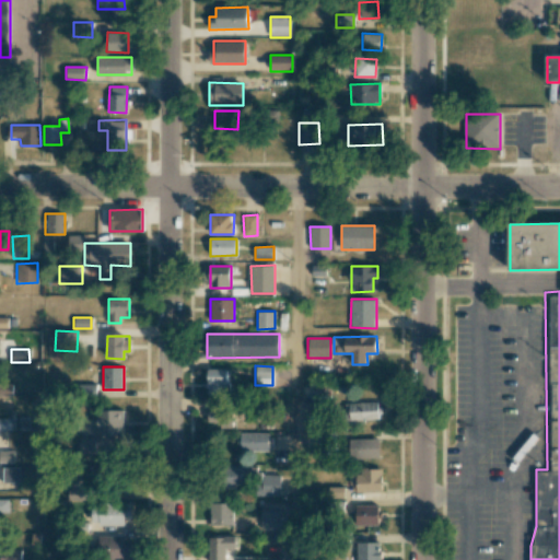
[(229,370),(208,369),(207,395),(228,395),(229,370)]
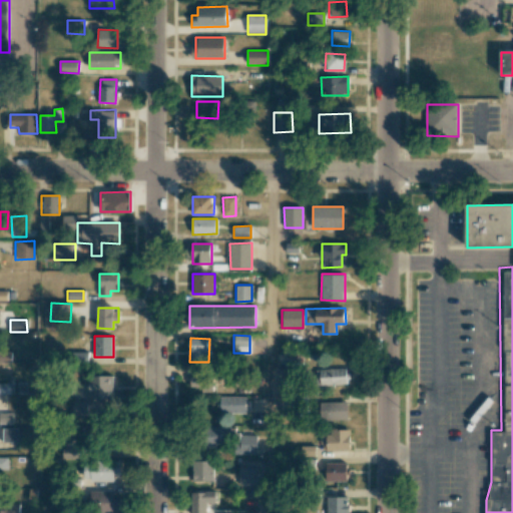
[(0,363),(11,363),(10,352),(0,351),(0,363)]
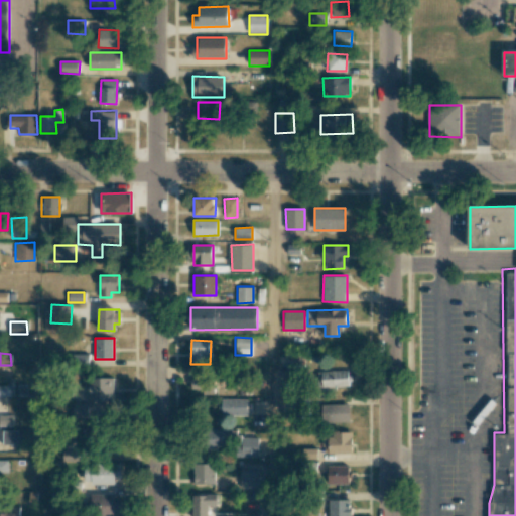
[(317,387),(349,387),(348,371),(317,371),(317,387)]
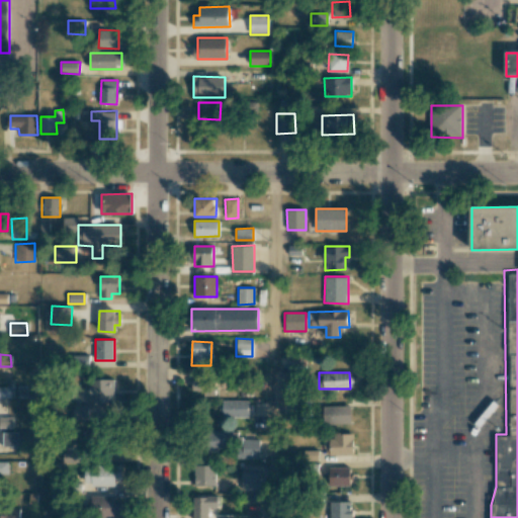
[(113,379),(89,379),(89,403),(114,403),(113,379)]
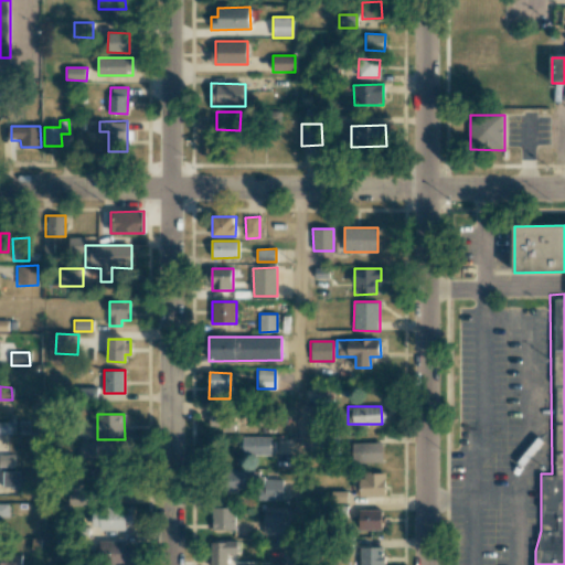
[(210,425),(224,426),(224,416),(210,416),(210,425)]
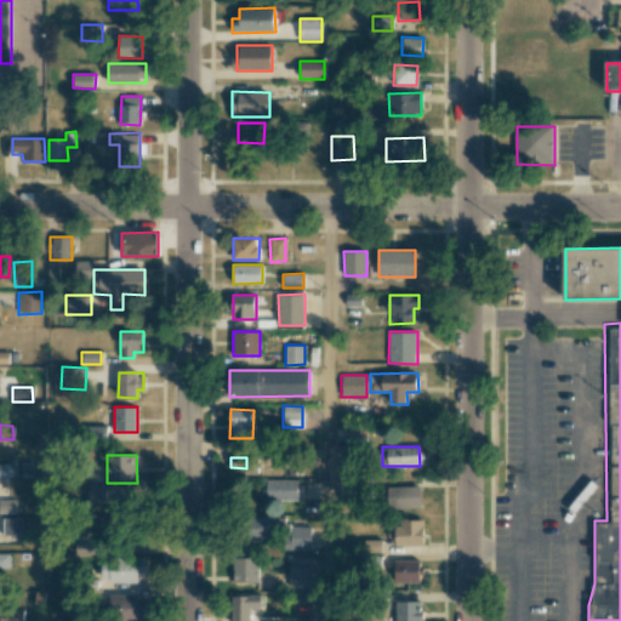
[(12,465),(0,463),(0,477),(12,478),(12,465)]
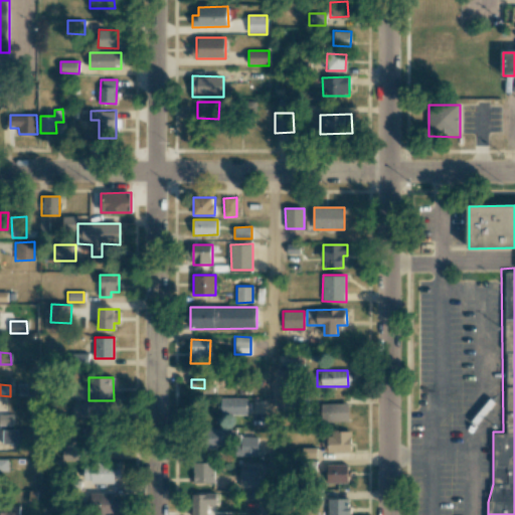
[(220,398),(220,415),(249,414),(249,398),(220,398)]
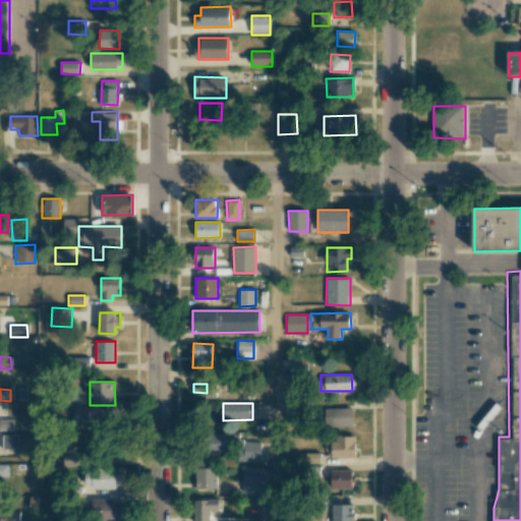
[(329,426),(352,426),(351,408),(329,408),(329,426)]
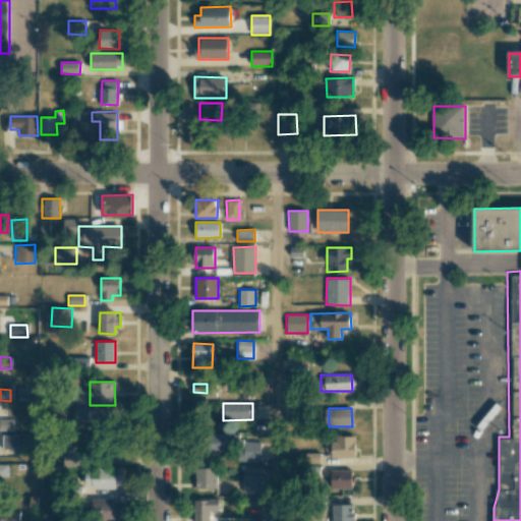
[(13,430),(13,419),(0,419),(0,430),(13,430)]
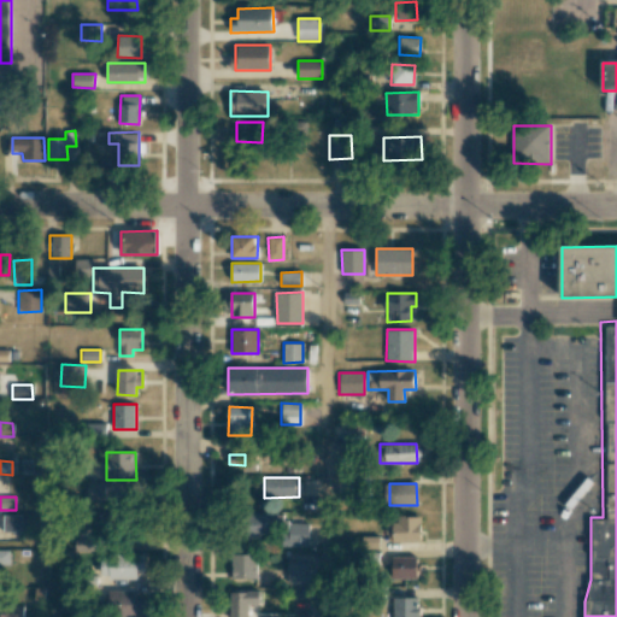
[(276,513),(246,512),(245,535),(275,536),(276,513)]
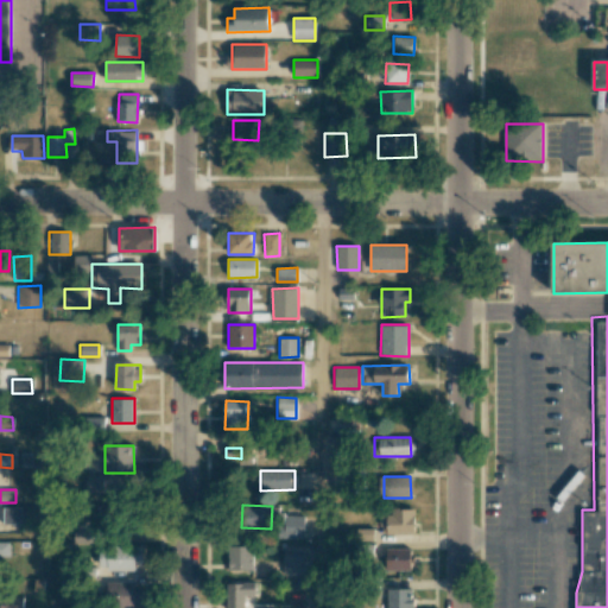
[(21,524),(20,507),(2,508),(2,524),(21,524)]
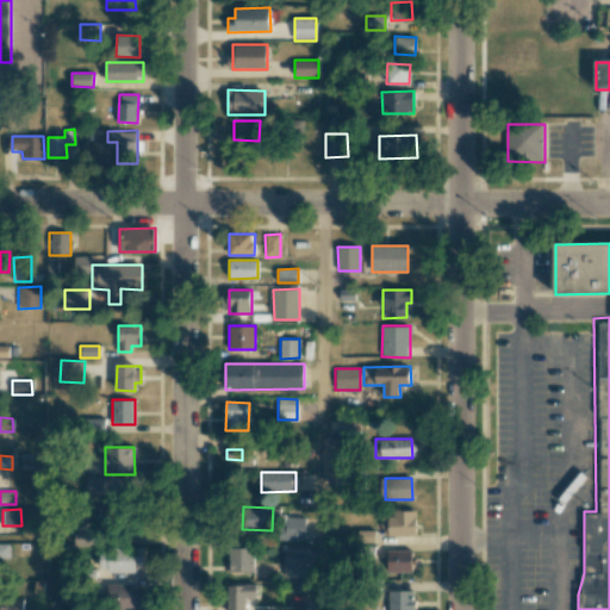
[(415,510),(392,510),(392,517),(381,517),(381,536),(416,536),(415,510)]
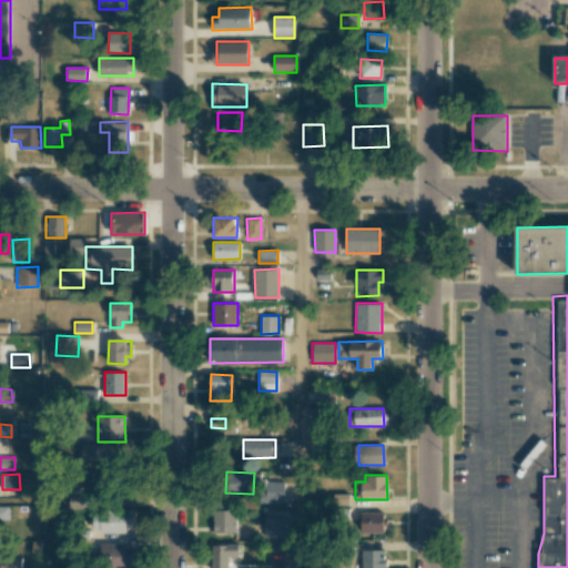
[(69,507),(87,508),(88,482),(70,482),(69,507)]
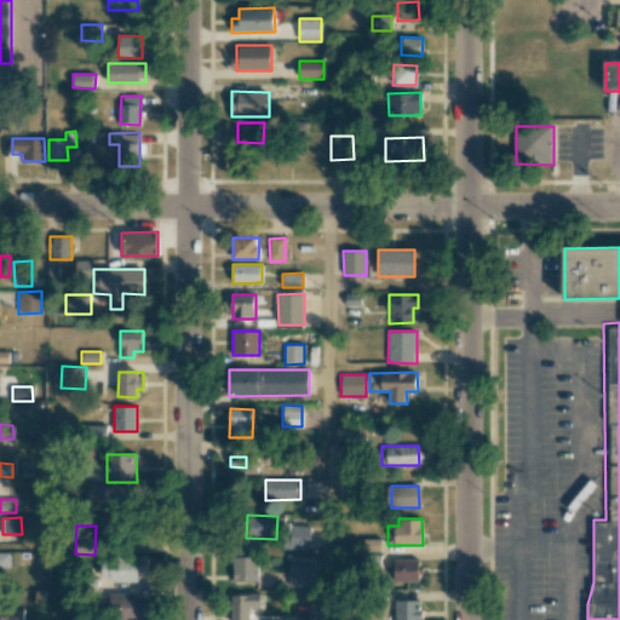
[(310,526),(285,526),(283,549),(310,549),(310,526)]
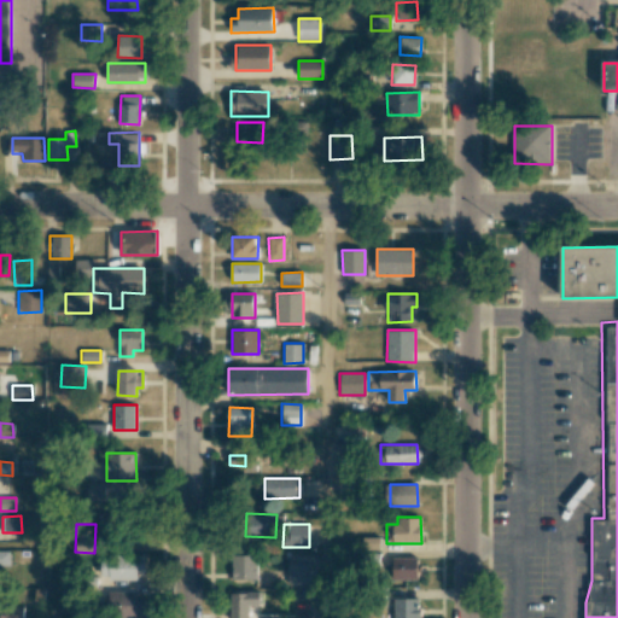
[(257,579),(256,554),(231,555),(232,579),(257,579)]
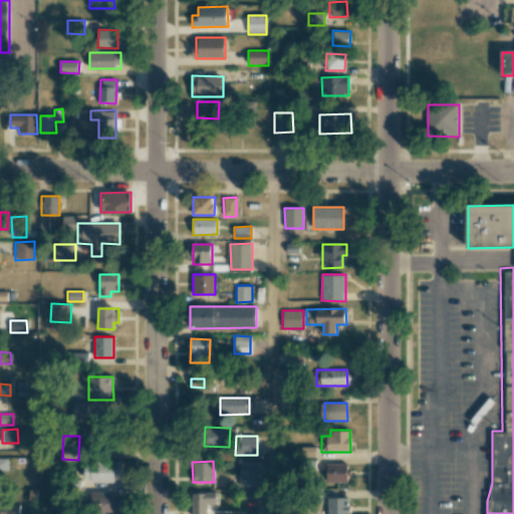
[(119,476),(119,463),(83,462),(83,483),(99,483),(99,488),(114,488),(114,476),(119,476)]
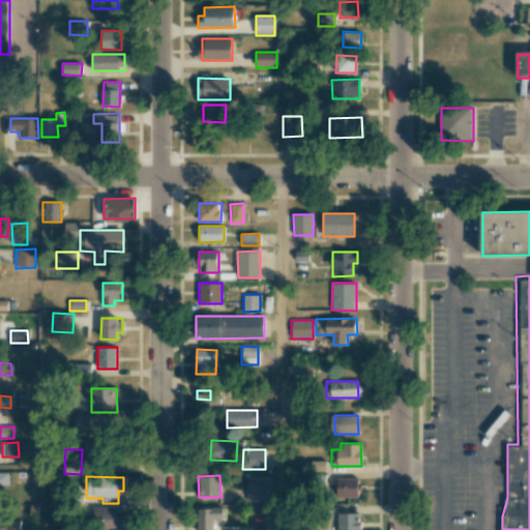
[(358,497),(357,477),(336,478),(337,498),(358,497)]
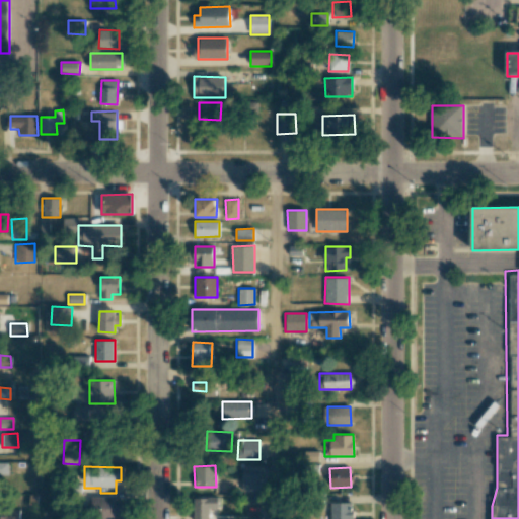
[(241,491),(261,491),(261,472),(241,472),(241,491)]
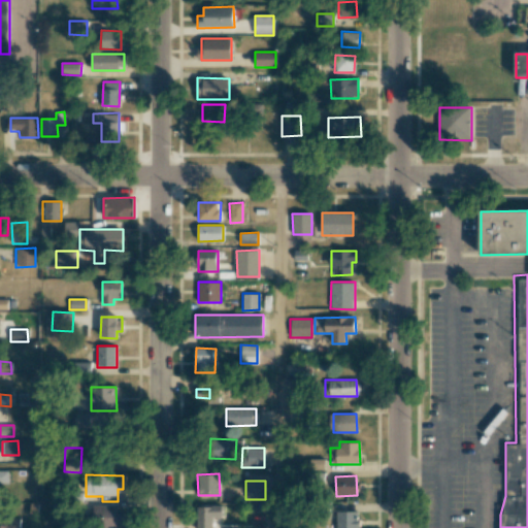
[(101,527),(123,527),(123,505),(93,505),(93,522),(101,522),(101,527)]
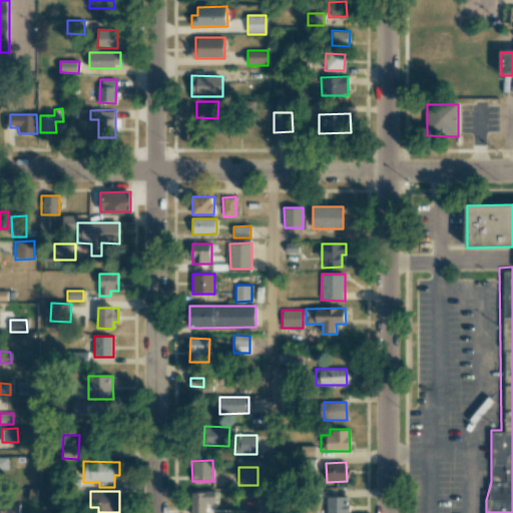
[(215,492),(190,492),(190,512),(205,512),(205,502),(215,502),(215,492)]
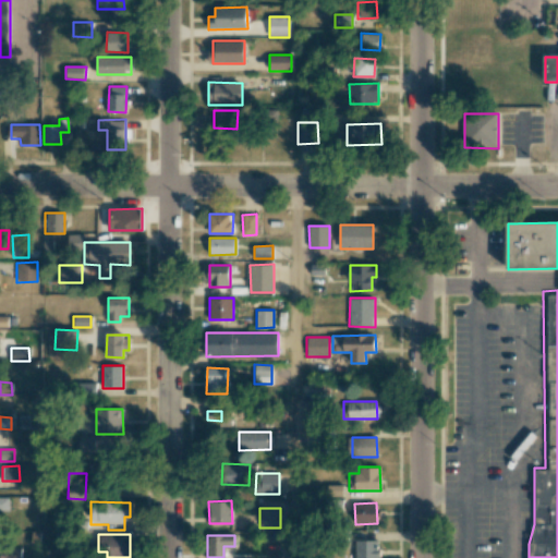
[(378,557),(379,541),(356,541),(355,557),(378,557)]
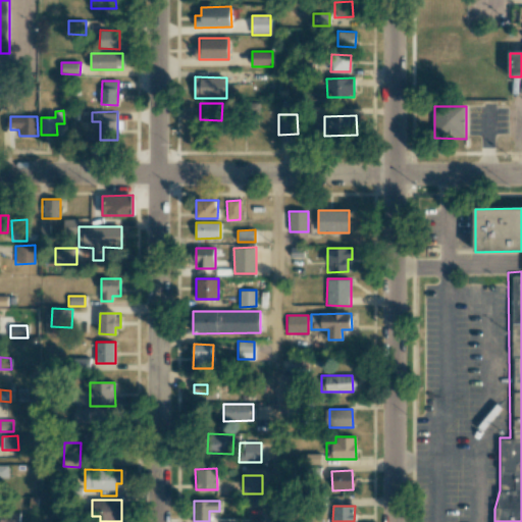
[(0,521),(18,521),(18,511),(0,511),(0,516),(0,521)]
